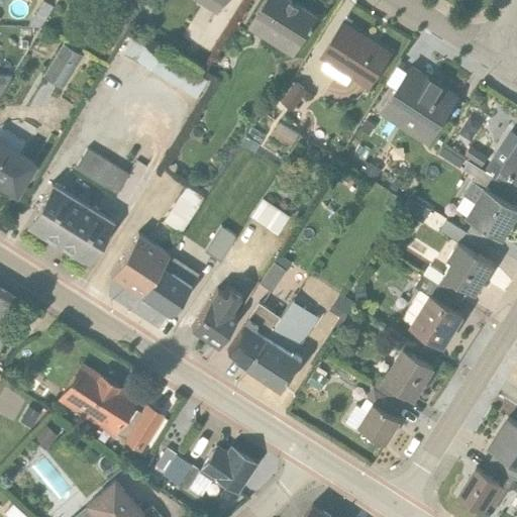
[(193,0),(215,13),(223,0),(193,0)]
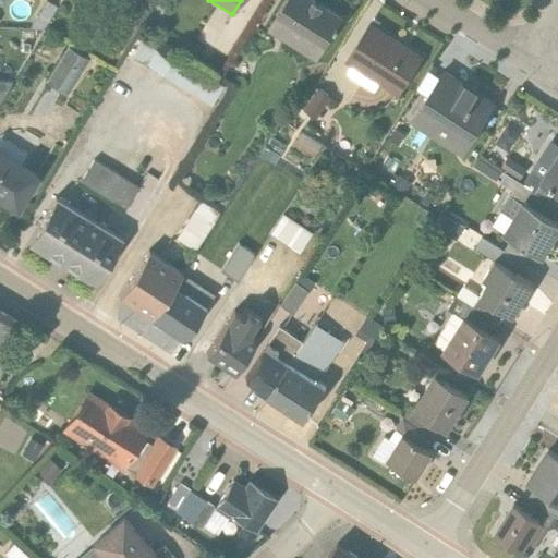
[(342,17),(315,0),(286,0),(267,29),(316,61),(342,17)]
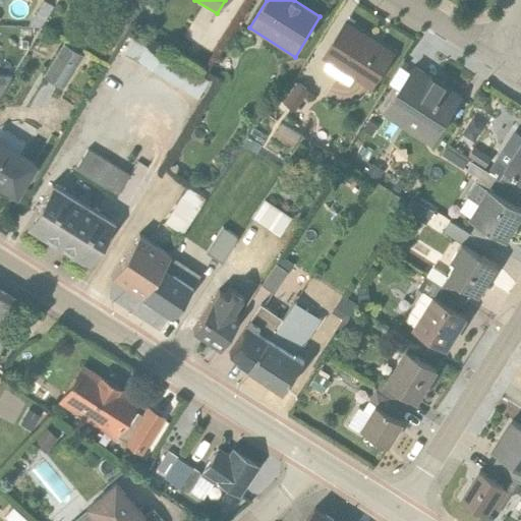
[(344,21),(322,58),(328,62),(324,69),(348,85),(353,77),(371,90),(395,53),(344,21)]
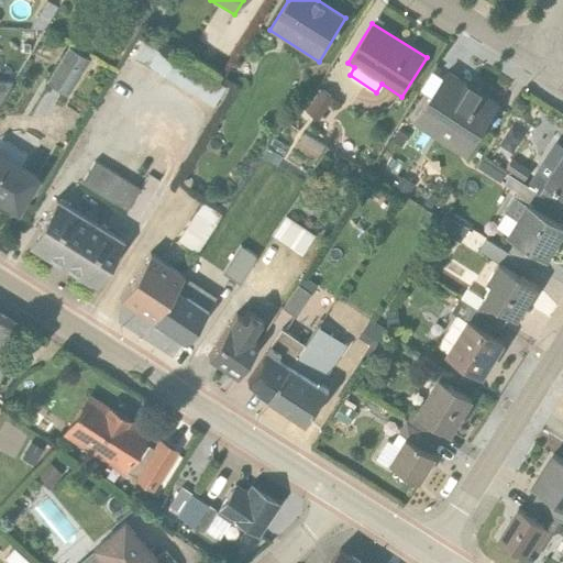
[(69,43),(48,80),(70,94),(91,56),(69,43)]
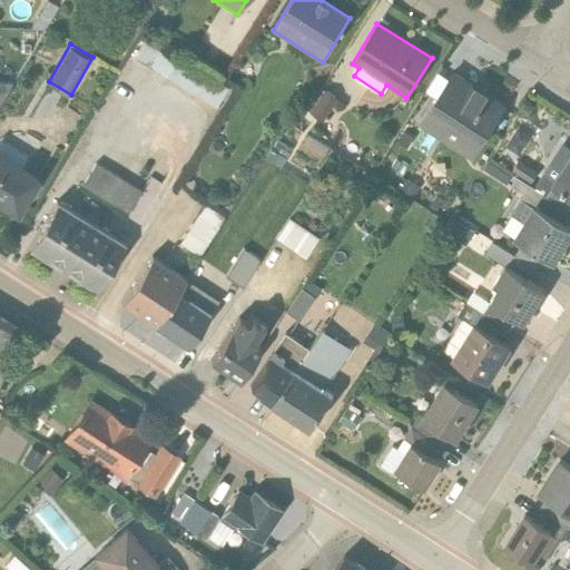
[(472,158),(507,105),(452,71),(419,125),(472,158)]
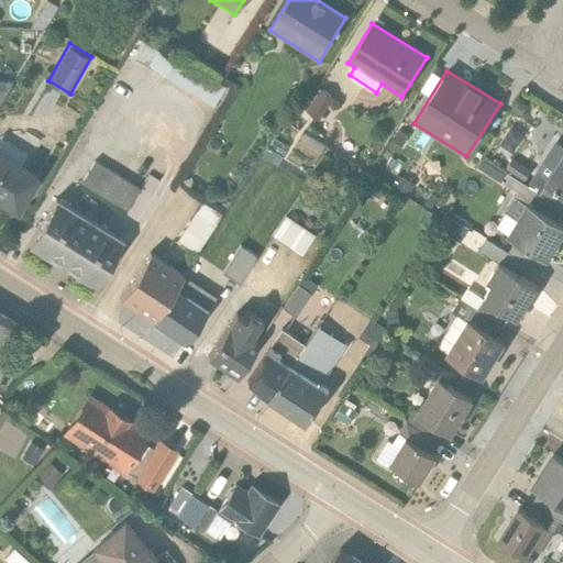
[(333,98),(320,89),(305,110),(318,120),(333,98)]
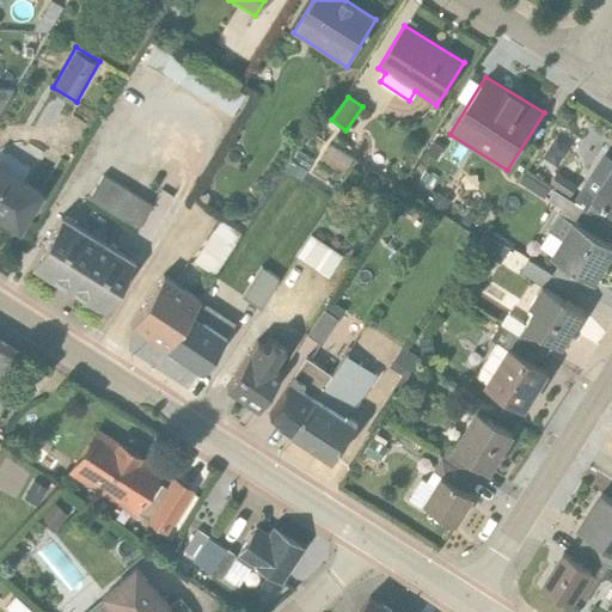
[(555,138),(543,158),(557,166),(569,146),(555,138)]
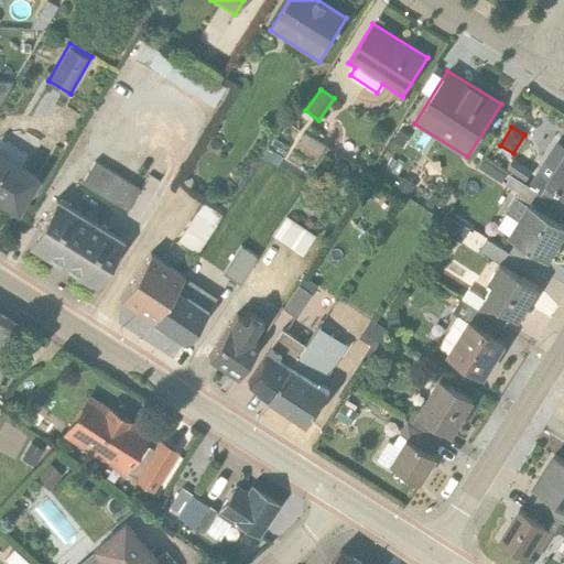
[(25,154),(0,138),(0,203),(15,214),(39,176),(19,164),(25,154)]
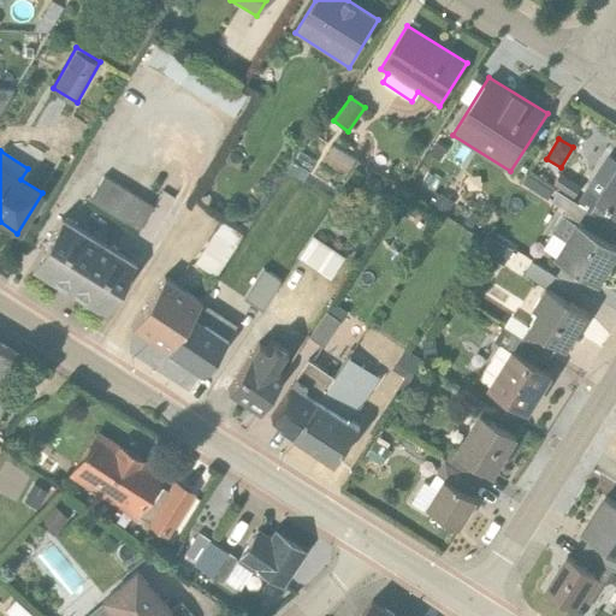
[(615,160),(610,157),(578,203),(615,227),(615,160)]
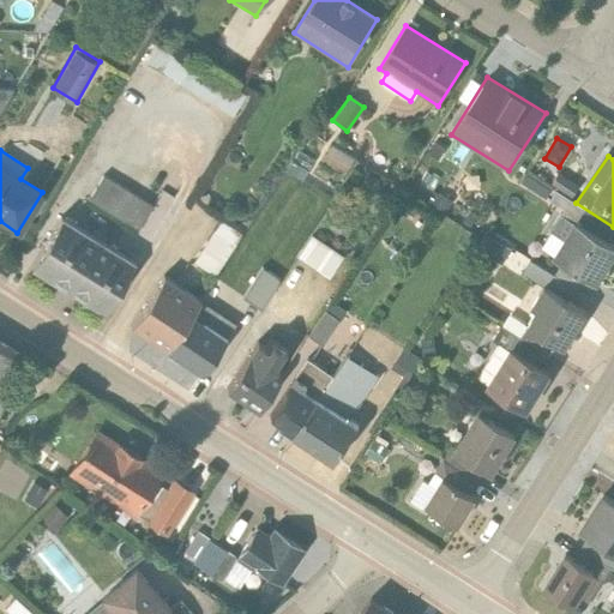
[(578,186),(558,173),(551,185),(571,198),(578,186)]
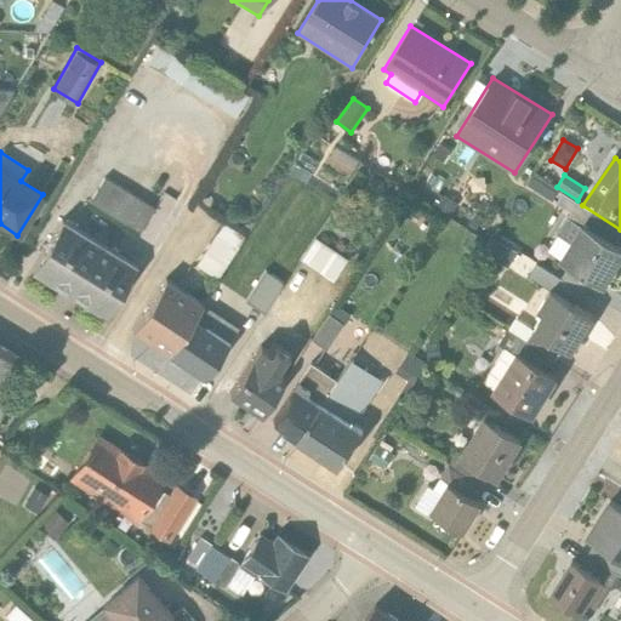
[(556,193),(531,177),(528,184),(552,199),(556,193)]
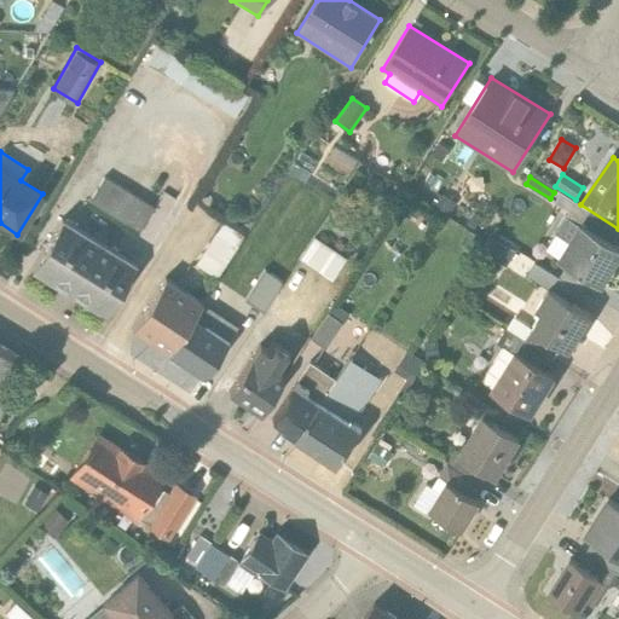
[(128,194),(103,179),(87,207),(111,221),(128,194)]
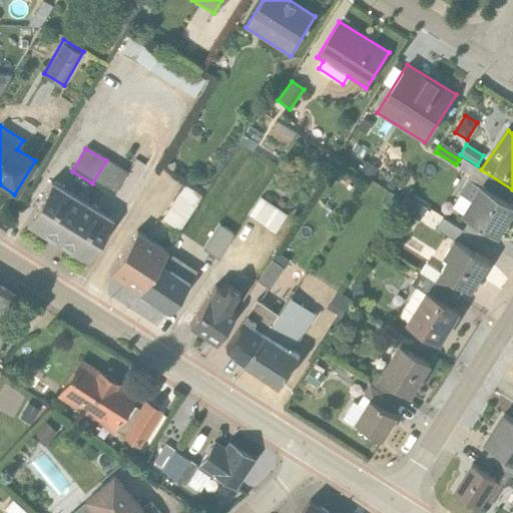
[(512,194),(512,189),(464,159),(459,166),(471,173),(459,192),(468,198),(460,211),(470,218),(462,229),(482,242),(490,230),(499,236),(512,213),(512,205),(508,202),(512,194)]
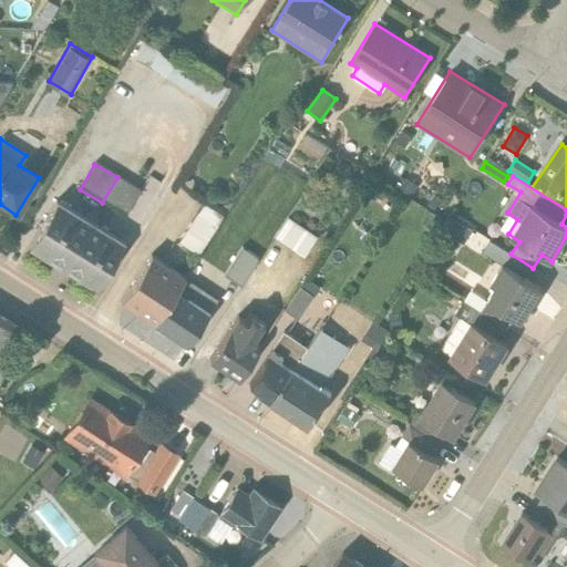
[(138,191),(117,177),(102,203),(125,216),(138,191)]
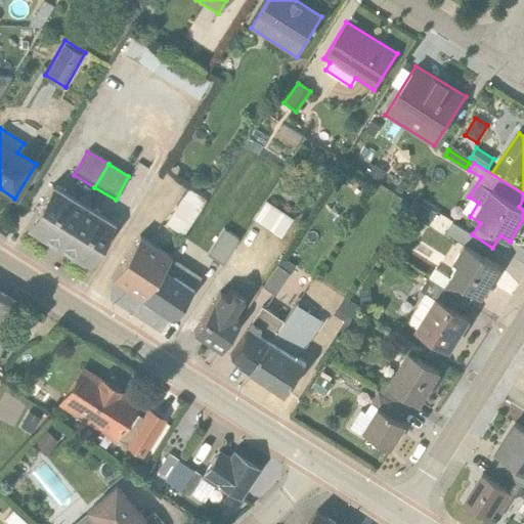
[(83,205),(52,185),(26,228),(56,248),(83,205)]
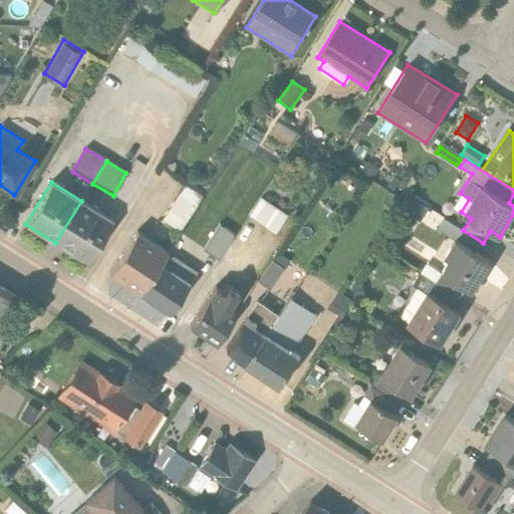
[(161,220),(180,233),(202,198),(184,186),(161,220)]
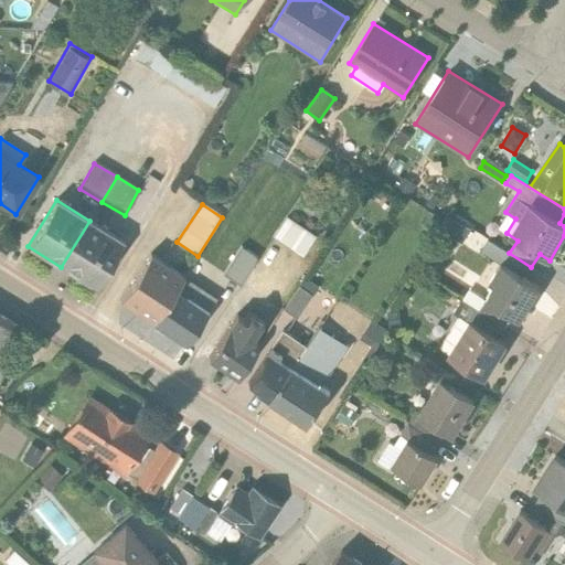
[(470,231),(448,216),(439,228),(443,231),(441,232),(461,244),(470,231)]
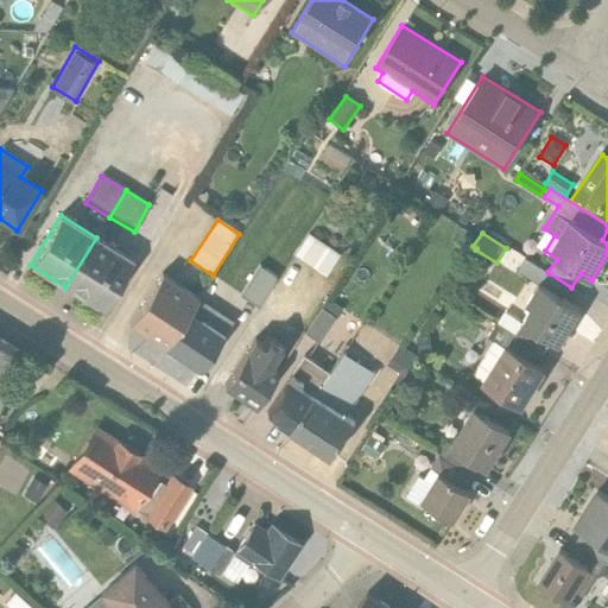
[(340,254),(309,234),(295,254),(327,276),(340,254)]
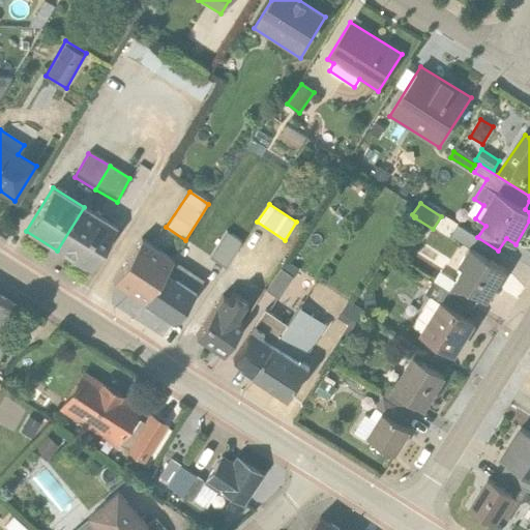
[(57,251),(89,270),(116,226),(84,207),(57,251)]
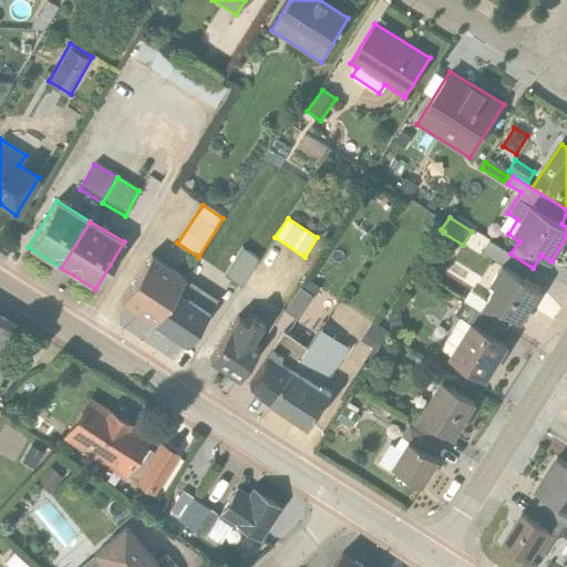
[(522,322),(542,289),(526,279),(533,268),(508,253),(488,240),(482,251),(502,264),(490,282),(495,286),(486,300),(471,290),(463,301),(506,328),(513,317),(522,322)]
